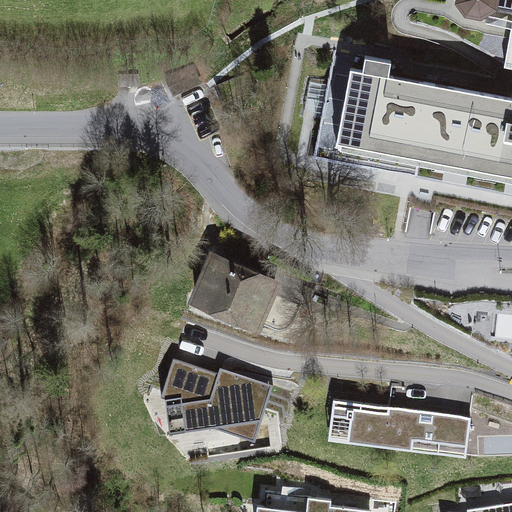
[(511,13),(511,0),(457,0),(457,2),(466,14),(481,17),(493,10),(511,13)]
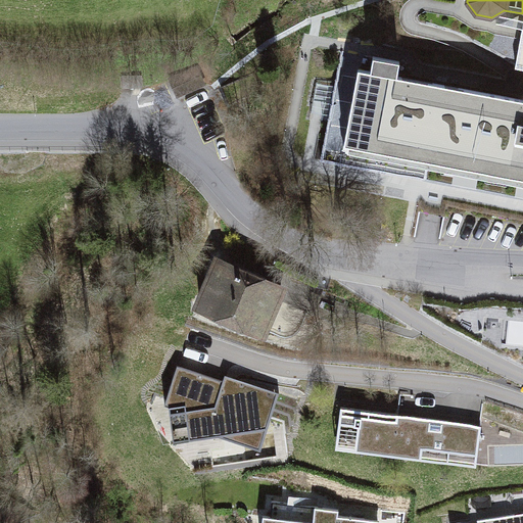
[(522,97),(522,100),(442,85),(445,70),(341,51),(321,160),(522,199),(522,97)]
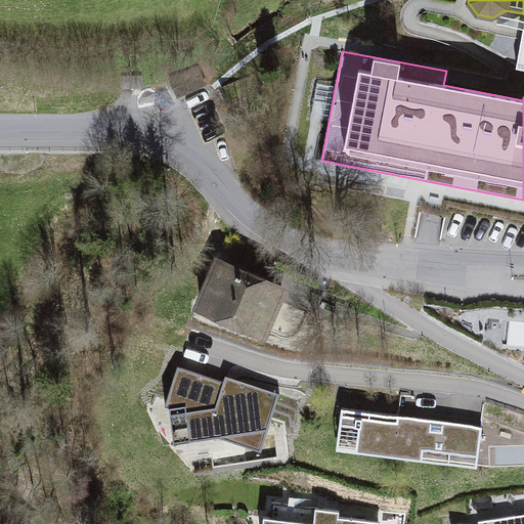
[(141,77),(123,76),(123,88),(141,88),(141,77)]
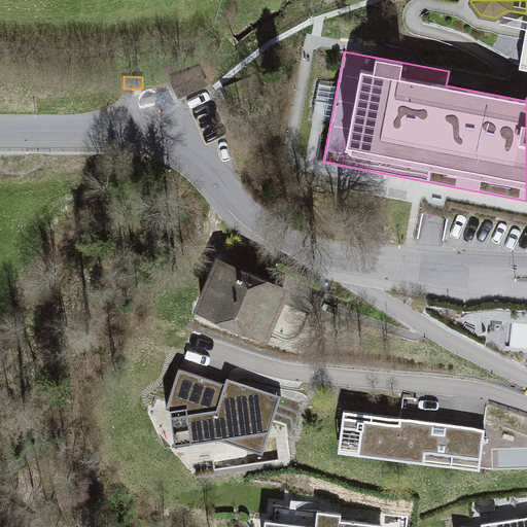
[(370,237),(383,238),(384,221),(371,220),(370,237)]
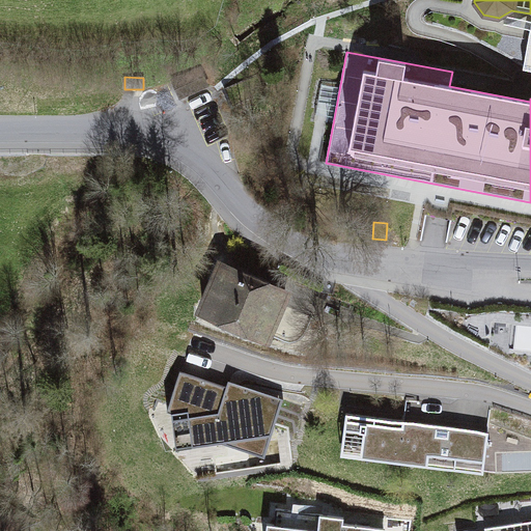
[(238,275),(221,268),(202,310),(266,337),(276,313),(280,314),(286,299),(282,298),(284,295),(256,282),(258,278),(252,275),(250,275),(248,273),(244,272),(241,272),(238,275)]
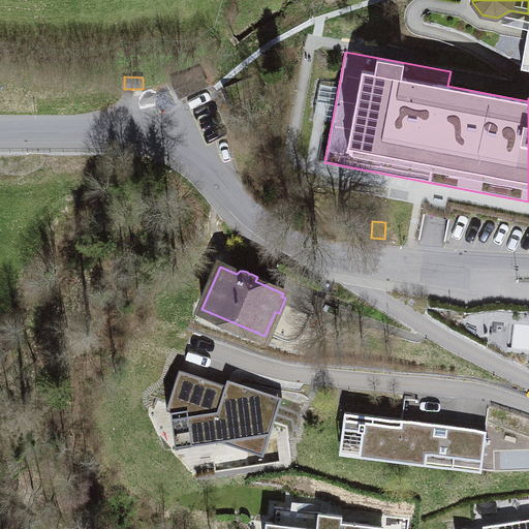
[(227,385),(179,369),(165,408),(170,409),(173,430),(188,428),(189,436),(206,434),(232,442),(245,446),(247,441),(249,435),(270,433),(279,408),(247,397),(249,394),(236,390),(235,392),(225,390),(227,385)]
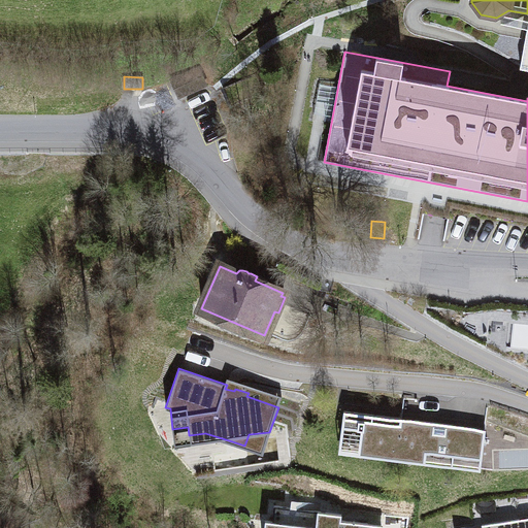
[(486,429),(344,411),(339,448),(425,458),(425,452),(482,459),(486,429)]
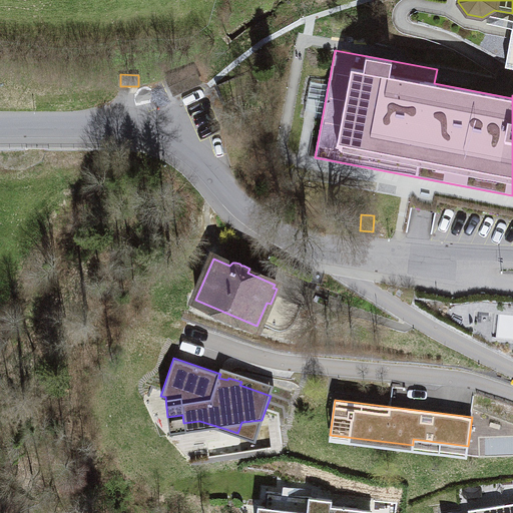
[(282,492),(267,490),(265,505),(258,504),(255,512),(371,512),(372,511),(372,509),(331,504),(332,498),(311,495),(312,488),(283,485),(282,492)]
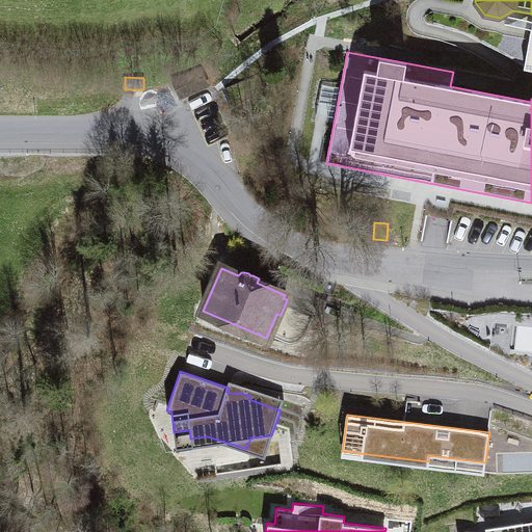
[(531,531),(531,521),(460,531),(531,531)]
